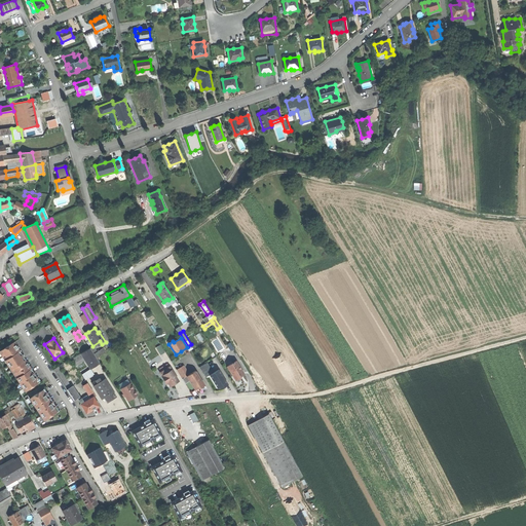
[(13,342),(0,351),(0,352),(25,391),(40,382),(13,342)]
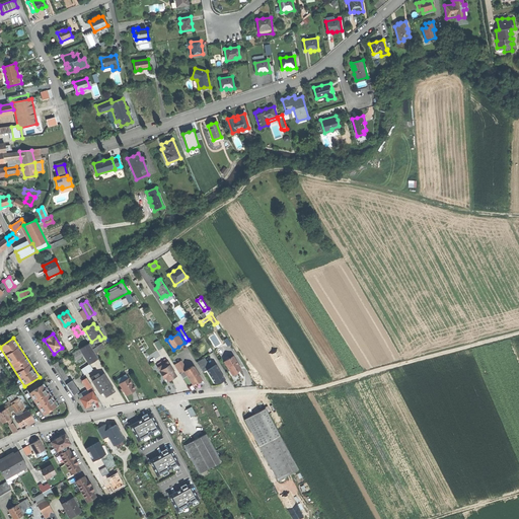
[(155,342),(159,350),(163,348),(159,340),(155,342)]
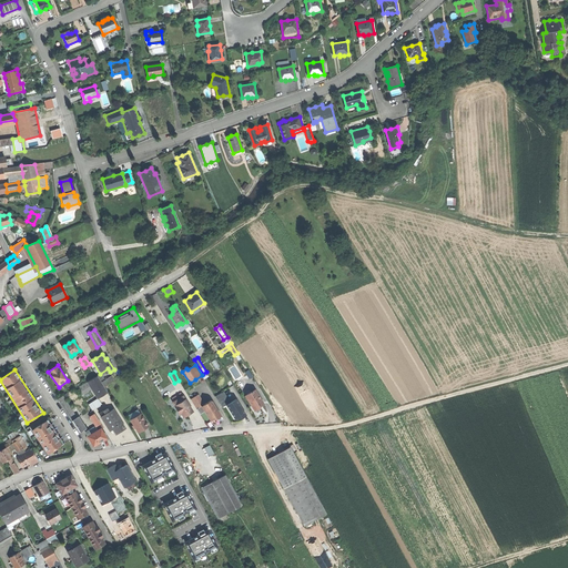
[(97,376),(88,382),(98,398),(107,393),(104,387),(99,379),(97,376)]
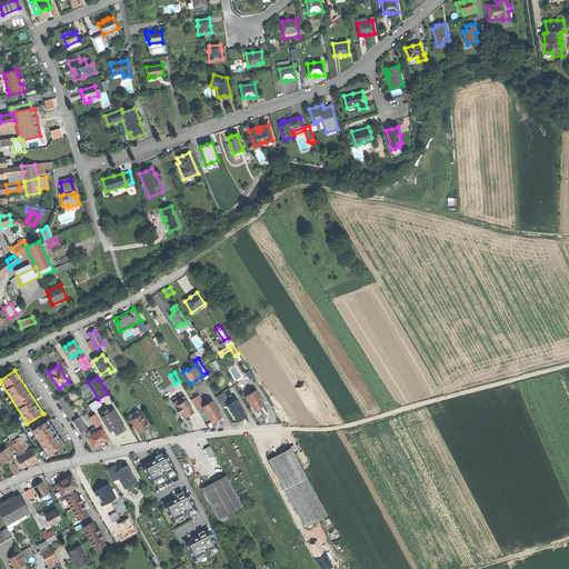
[(83,396),(90,391),(86,383),(79,388),(83,396)]
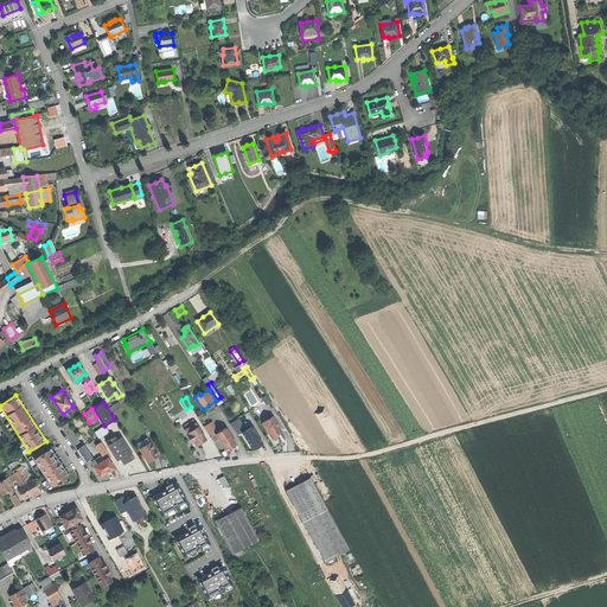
[(273,415),(262,422),(268,433),(270,432),(274,438),(278,435),(276,434),(280,432),(276,427),(279,425),(273,415)]
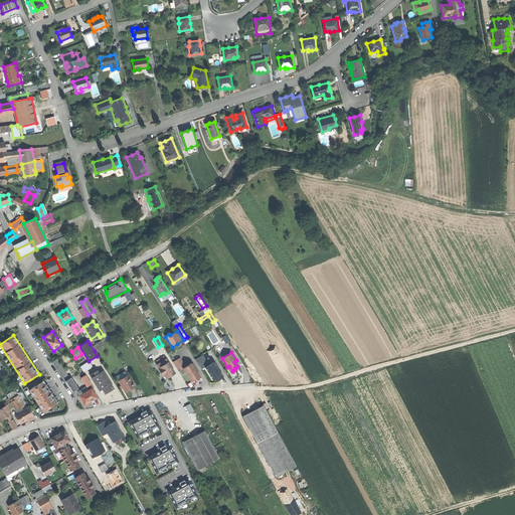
[(195,360),(201,370),(205,367),(212,379),(216,377),(218,380),(223,376),(214,362),(208,366),(202,356),(195,360)]
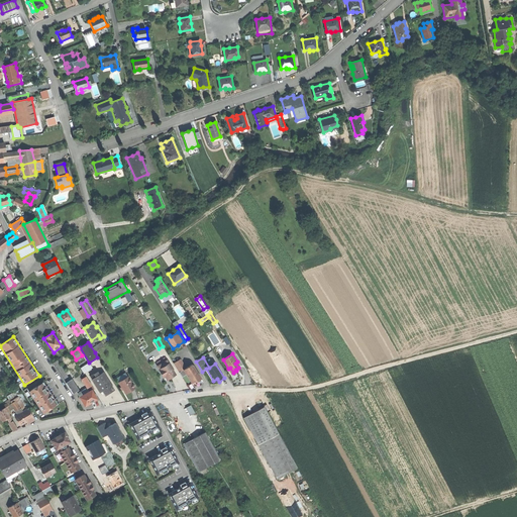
[(174,364),(179,373),(184,370),(192,383),(196,381),(196,382),(199,381),(201,379),(193,365),(192,365),(186,369),(181,359),(174,364)]
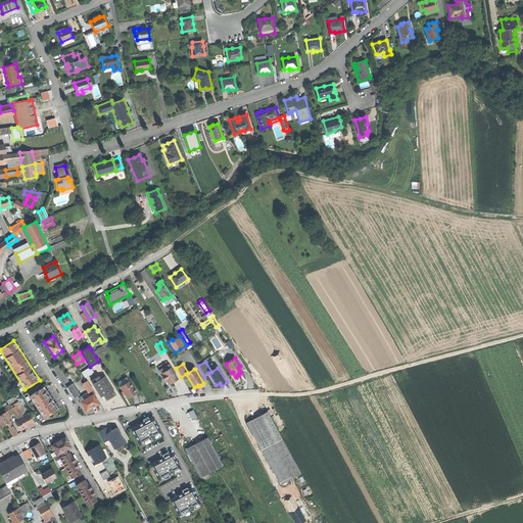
[(54,368),(66,387),(70,385),(57,365),(54,368)]
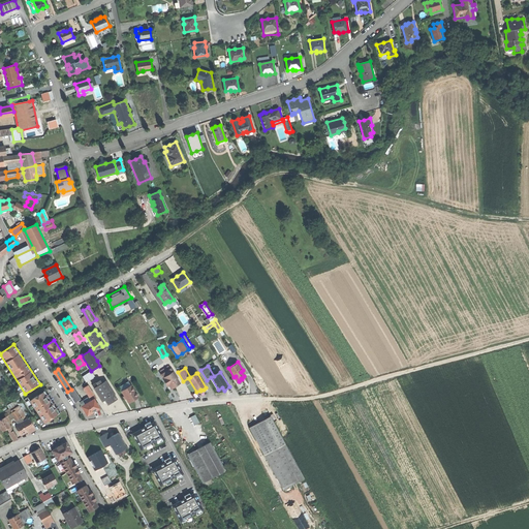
[(162,375),(164,378),(173,372),(170,369),(162,375)]
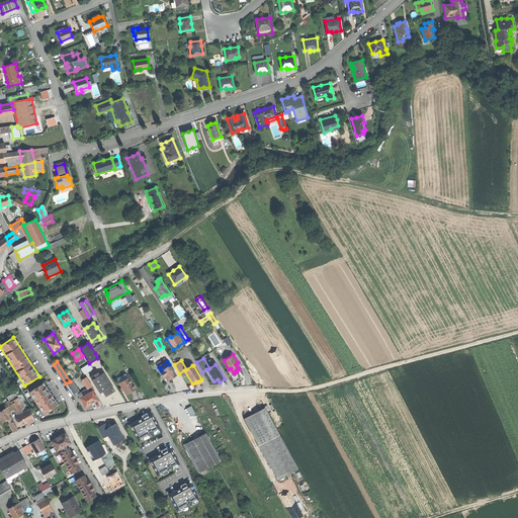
[(82,368),(85,373),(94,368),(90,362),(82,368)]
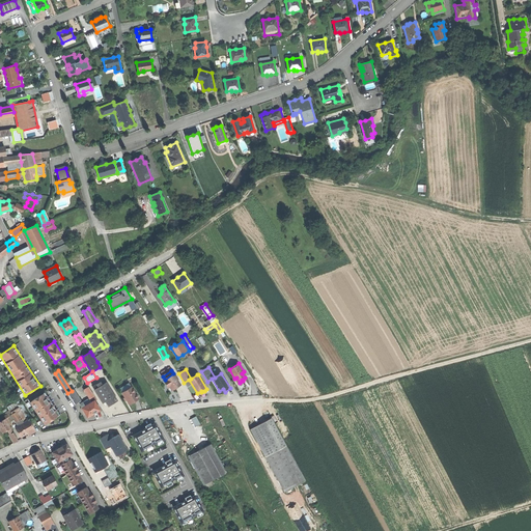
[(170,387),(172,390),(176,387),(180,385),(173,373),(165,380),(166,380),(164,381),(167,385),(168,384),(170,387)]
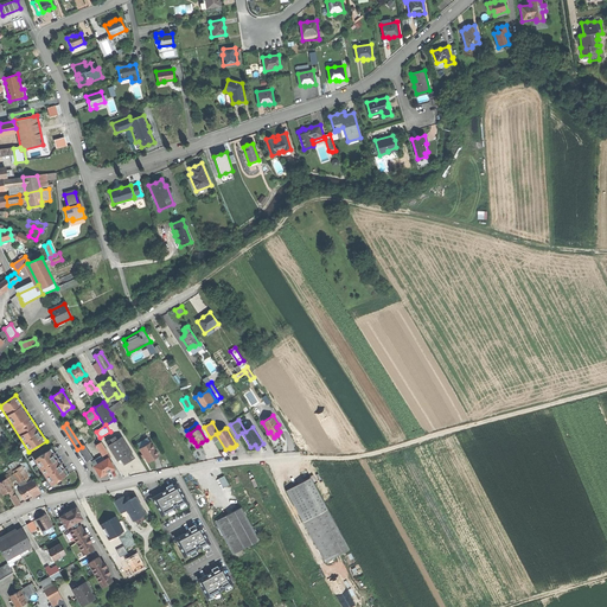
[(121,439),(108,446),(117,460),(120,458),(123,464),(128,460),(133,458),(121,439)]
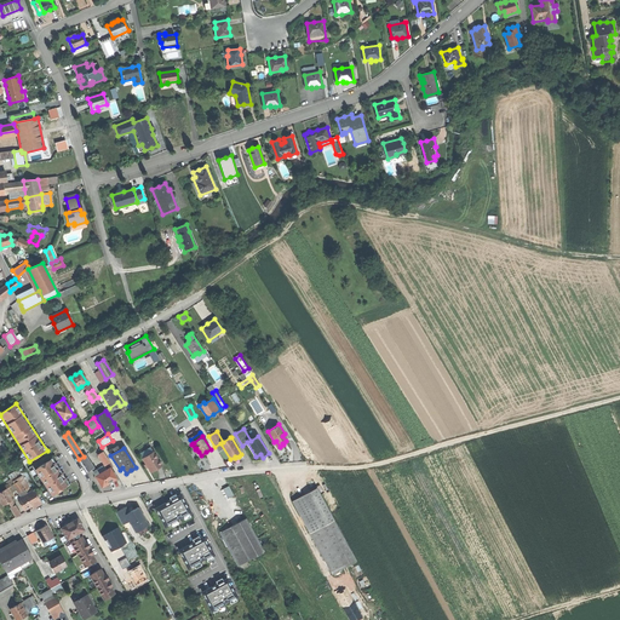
[(98,454),(105,465),(110,463),(103,452),(98,454)]
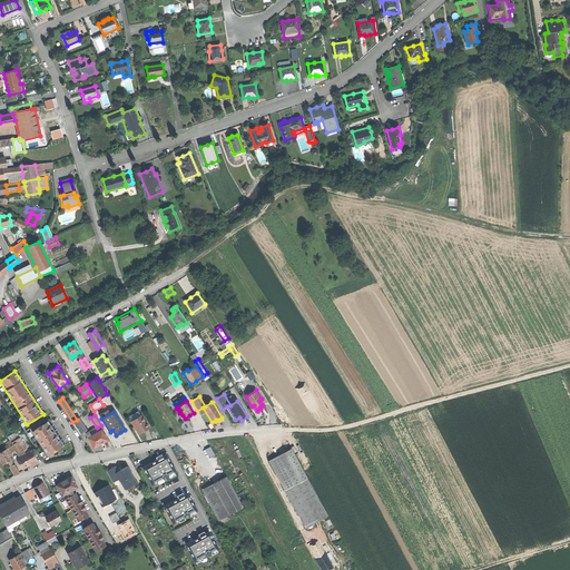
[(131,422),(139,434),(144,432),(149,429),(141,415),(131,422)]
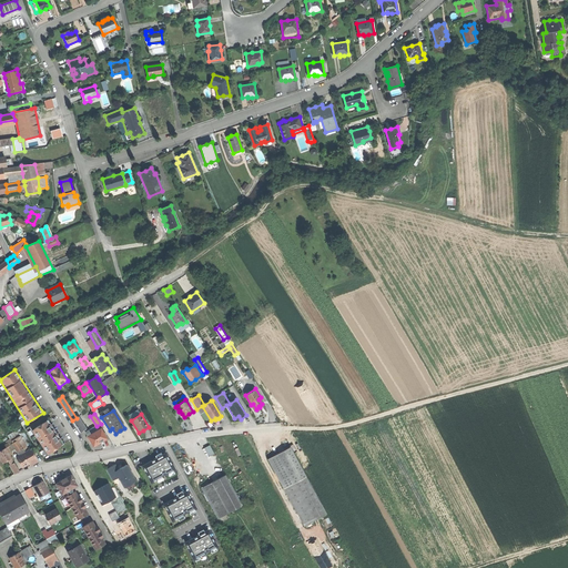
[(72,421),(80,433),(85,428),(78,417),(77,418),(72,421)]
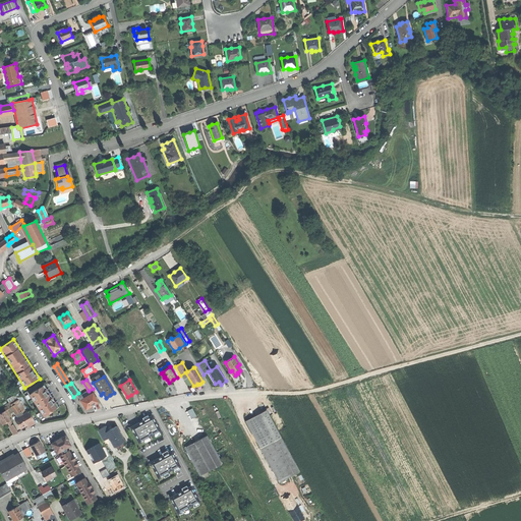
[(30,395),(44,416),(58,407),(44,385),(30,395)]
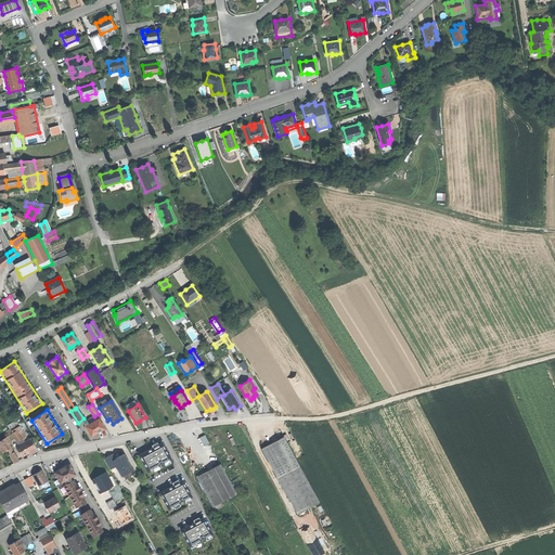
[(86,427),(91,436),(99,433),(104,428),(99,420),(89,425),(86,427)]
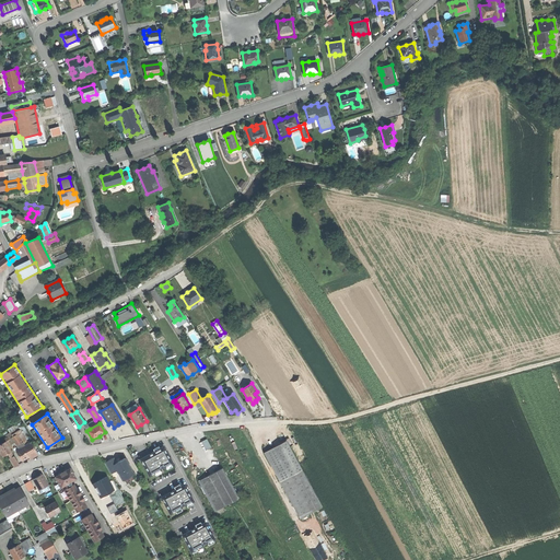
[(8,445),(14,442),(13,436),(22,433),(19,429),(7,435),(8,438),(4,440),(6,442),(8,445)]
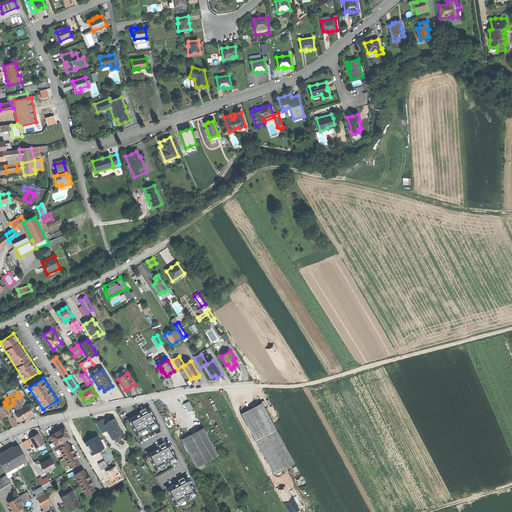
[(13,404),(14,408),(25,402),(20,396),(12,399),(13,404)]
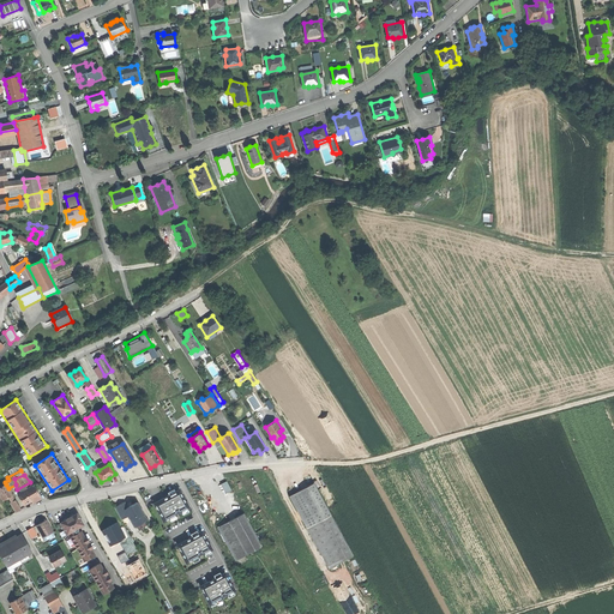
[(227,493),(233,489),(228,480),(222,483),(227,493)]
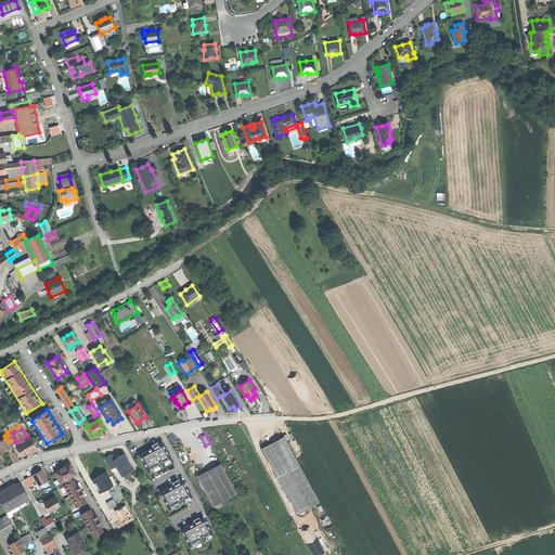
[(261,447),(278,477),(299,465),(283,435),(261,447)]
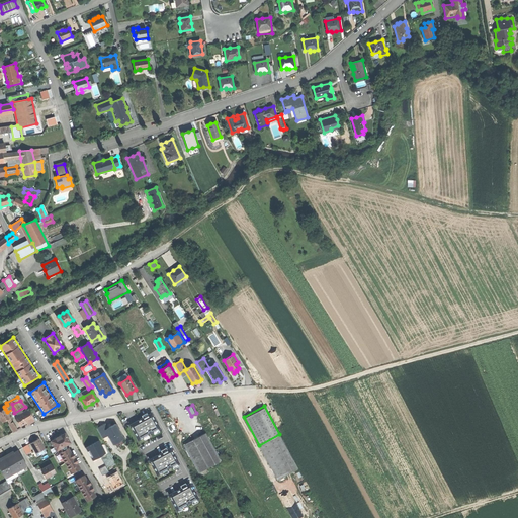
[(14,413),(16,416),(27,410),(25,407),(14,413)]
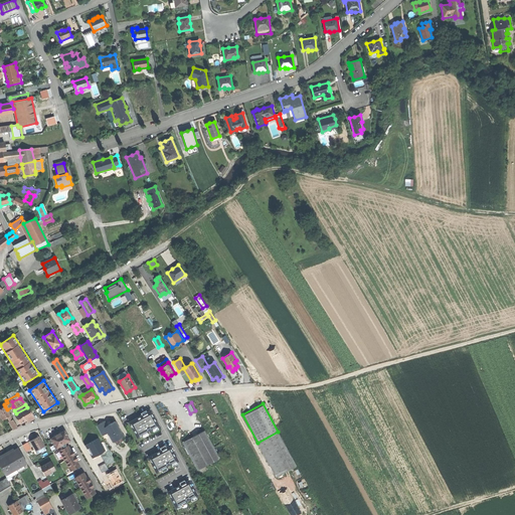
[(5,406),(0,408),(0,415),(2,419),(5,418),(7,416),(11,414),(7,409),(5,406)]
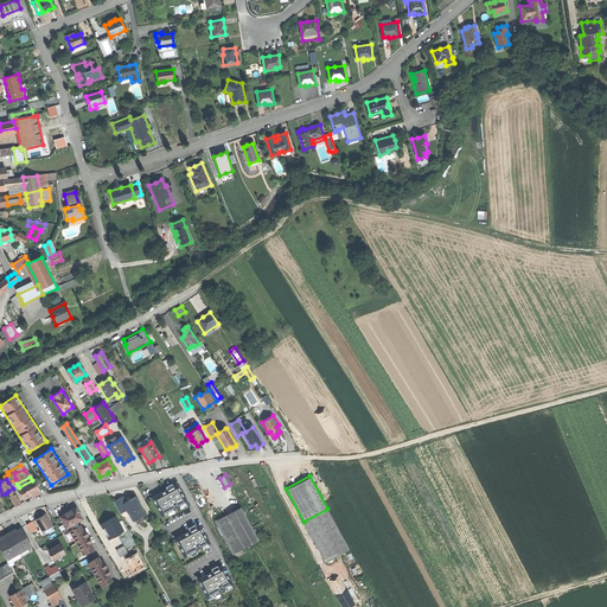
[(16,490),(23,500),(30,497),(31,499),(39,493),(32,480),(19,487),(16,490)]
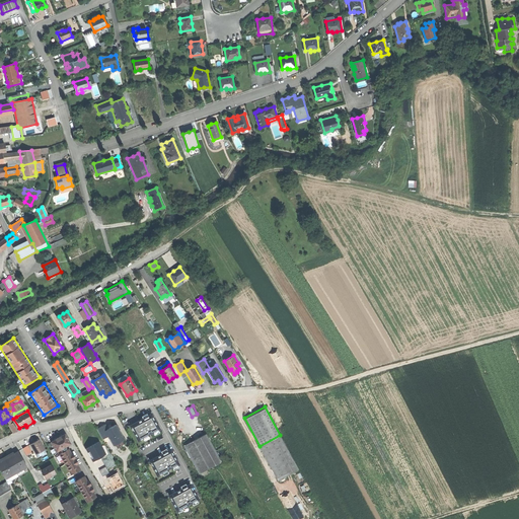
[(152,413),(131,425),(139,441),(161,429),(152,413)]
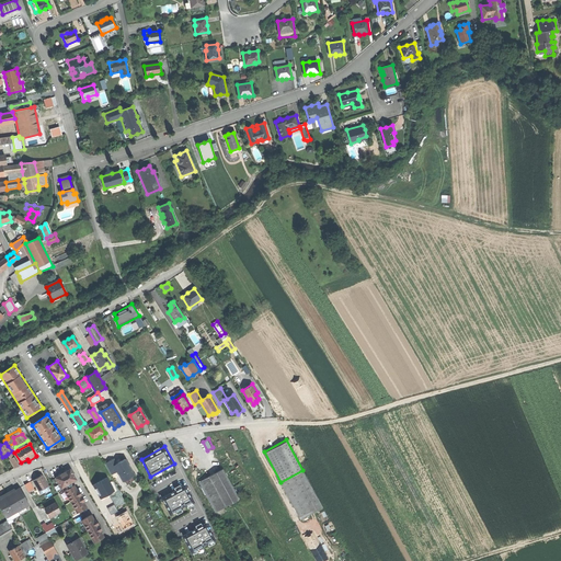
[(20,465),(14,457),(10,459),(15,468),(20,465)]
